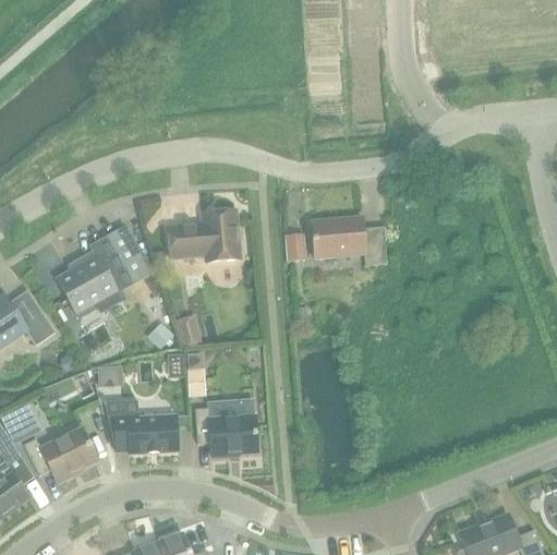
[(194,225),(168,227),(171,257),(206,254),(206,261),(241,258),(240,252),(237,209),(202,213),(203,226),(194,227),(194,225)]
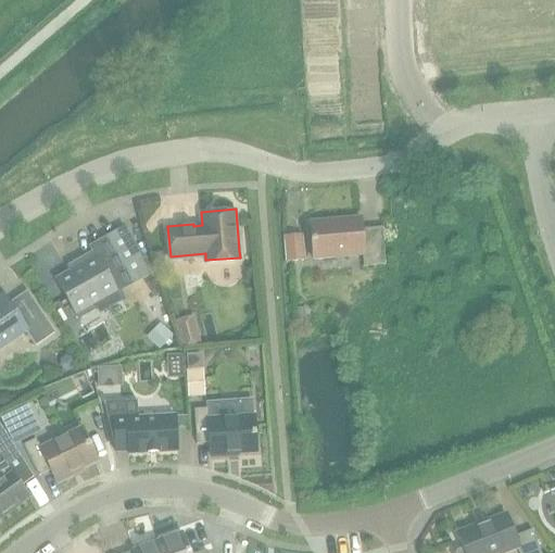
[(311,220),(314,258),(363,253),(364,264),(386,262),(382,225),(362,227),(361,215),(311,220)]
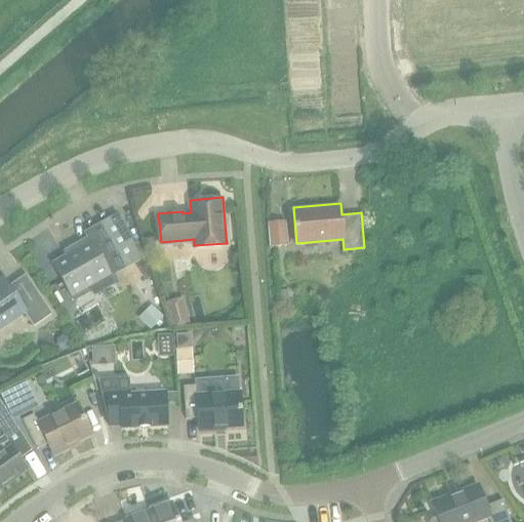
[(75,246),(74,244),(73,245),(75,248),(69,252),(68,250),(67,251),(69,255),(55,264),(54,262),(53,263),(77,304),(78,303),(74,295),(92,285),(95,290),(115,279),(110,270),(123,263),(124,265),(125,264),(124,262),(138,253),(116,213),(115,214),(116,215),(103,224),(102,222),(101,223),(102,225),(87,232),(86,230),(85,231),(89,238),(75,246)]
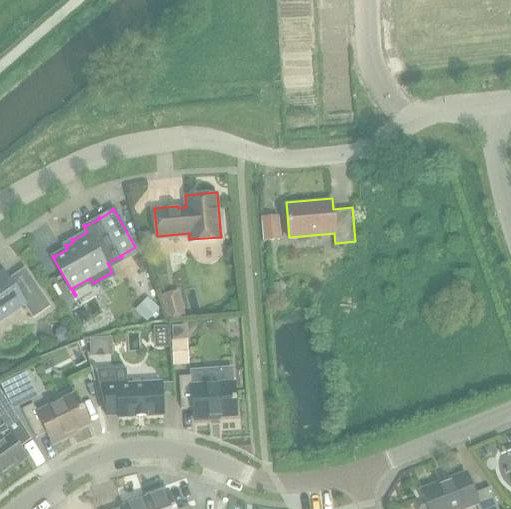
[(278,213),(262,214),(264,239),(280,237),(278,213)]
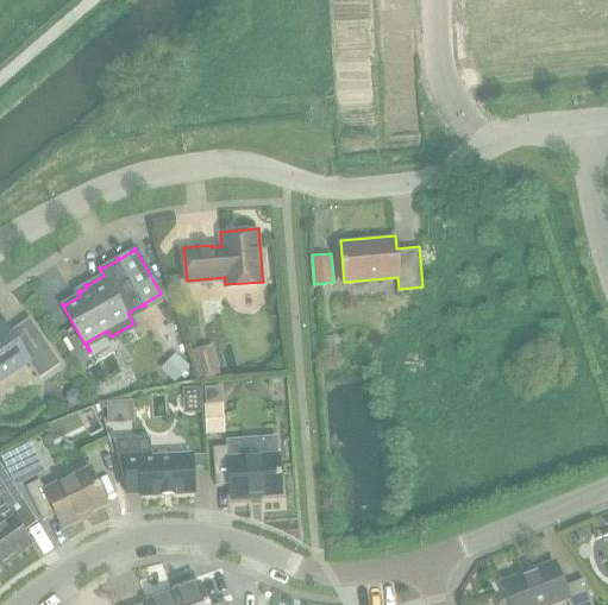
[(171,302),(161,308),(169,321),(176,317),(171,302)]
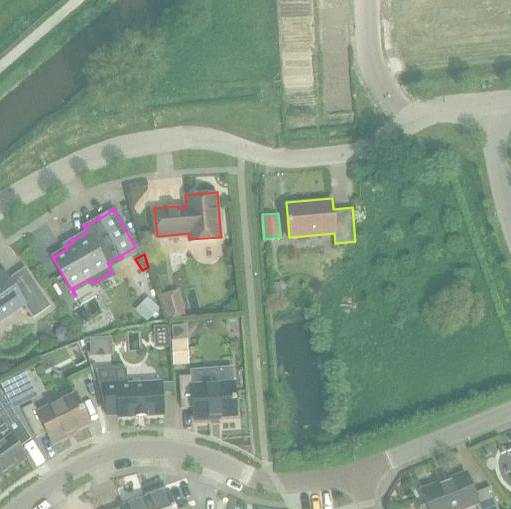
[(33,316),(51,304),(25,266),(9,277),(4,270),(0,272),(0,320),(25,303),(33,316)]
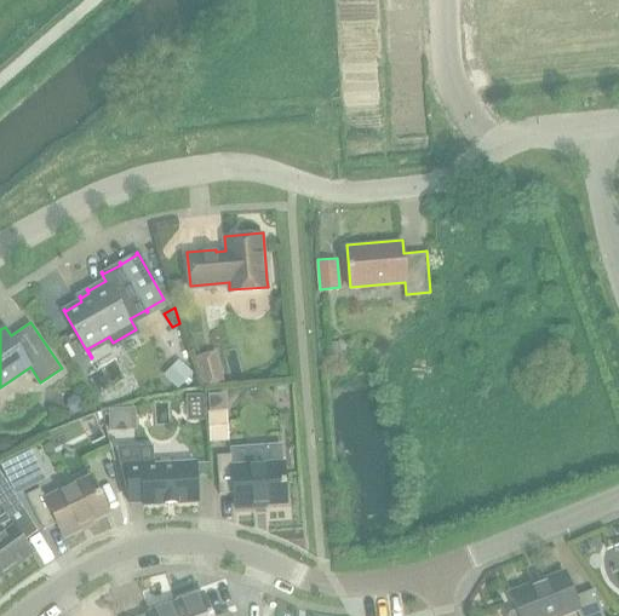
[(340,338),(333,338),(334,360),(343,358),(340,338)]
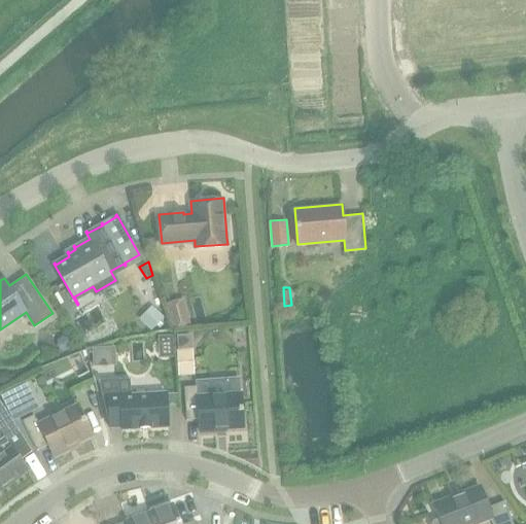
[(190,322),(183,298),(168,303),(174,327),(190,322)]
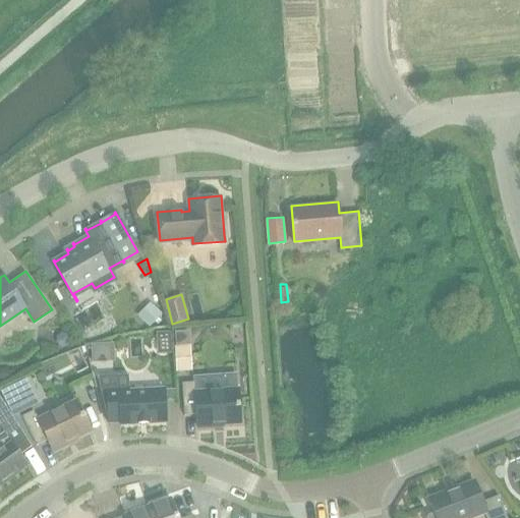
[(151,304),(139,315),(151,327),(162,314),(151,304)]
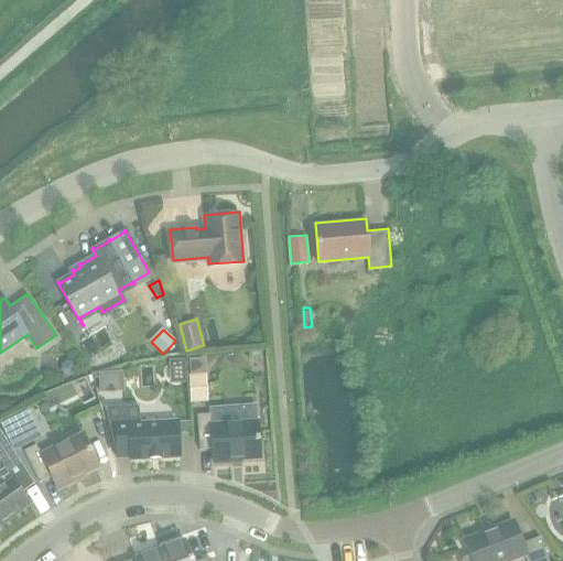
[(62,362),(61,369),(64,374),(69,375),(74,371),(75,364),(72,359),(66,358),(62,362)]
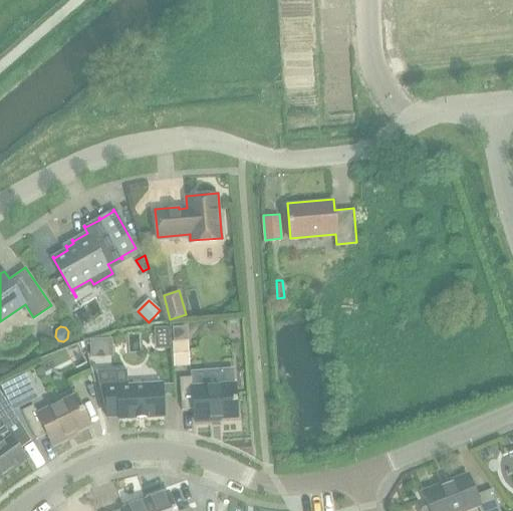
[(107,336),(90,337),(91,352),(108,350),(107,336)]
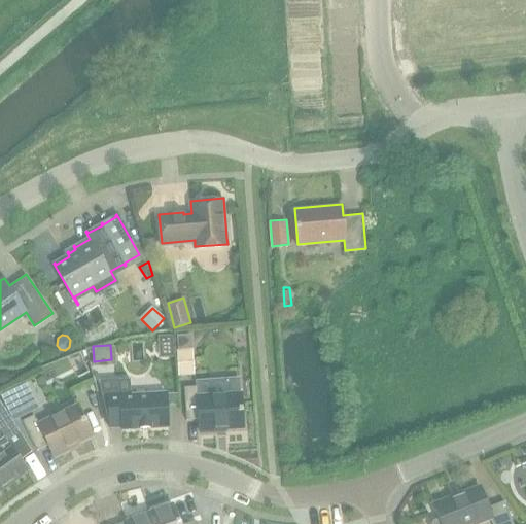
[(177,349),(179,375),(195,374),(194,348),(177,349)]
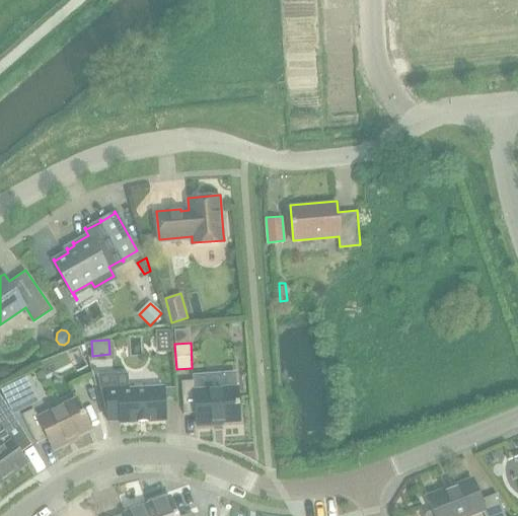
[(129,371),(97,372),(107,413),(121,412),(121,421),(166,419),(164,385),(129,387),(129,371)]
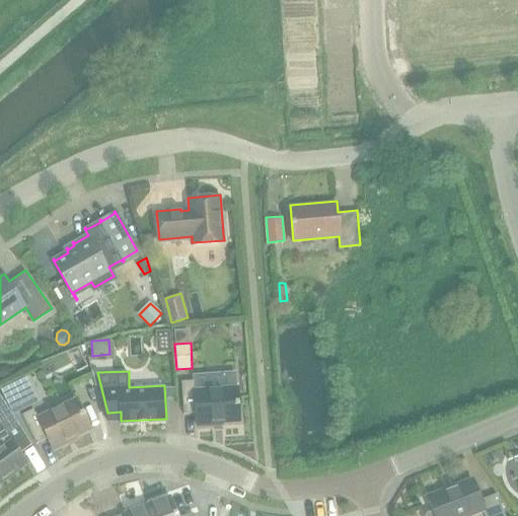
[(17,378),(3,385),(14,409),(28,401),(17,378)]
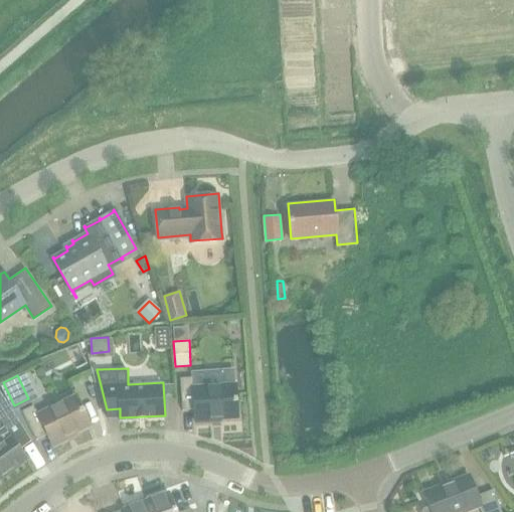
[(238,415),(236,383),(194,386),(193,376),(180,377),(183,408),(195,408),(196,420),(213,418),(213,417),(238,415)]
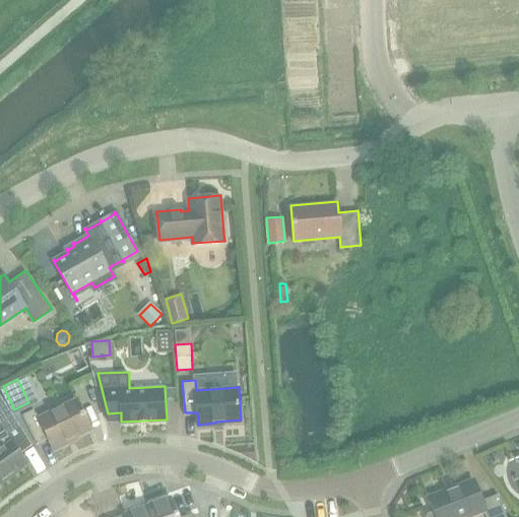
[(174,385),(165,386),(165,394),(175,393),(174,385)]
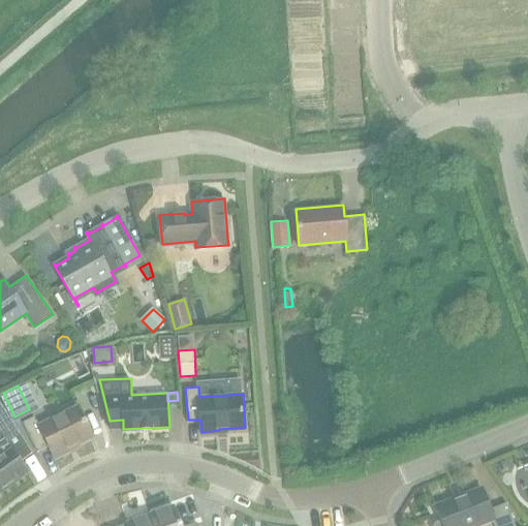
[(69,446),(93,435),(79,406),(39,425),(34,415),(23,421),(37,451),(49,444),(55,456),(70,449),(69,446)]
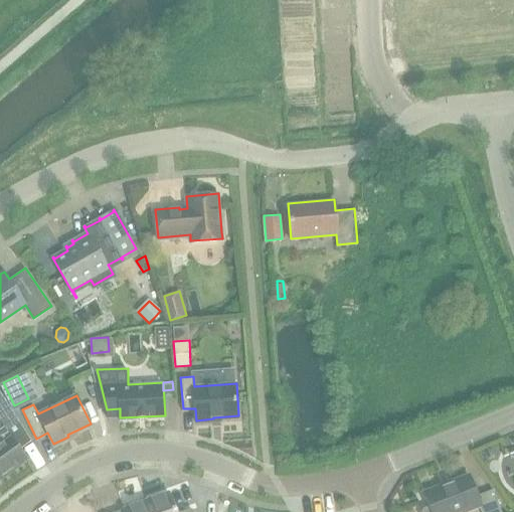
[(0,479),(28,459),(20,448),(31,440),(17,416),(0,429),(0,479)]
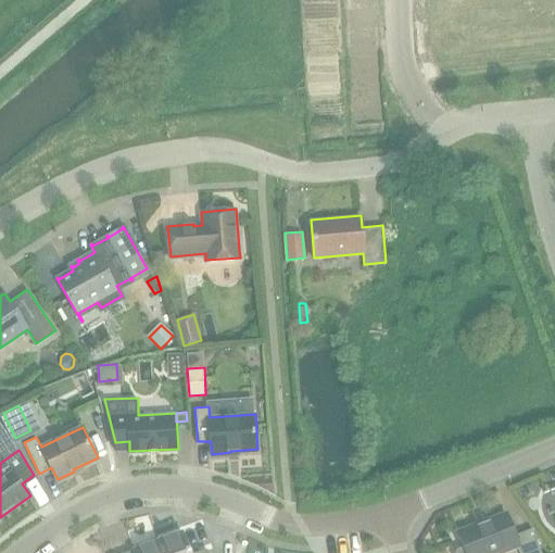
[(503,552),(519,548),(520,552),(541,552),(532,528),(515,535),(507,512),(458,530),(464,545),(458,548),(455,552),(503,552)]
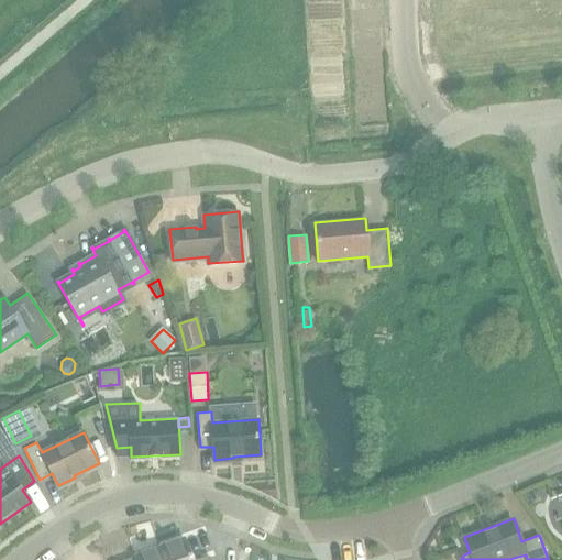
[(193,559),(185,537),(161,546),(165,559),(211,559),(210,555),(195,559),(193,559)]
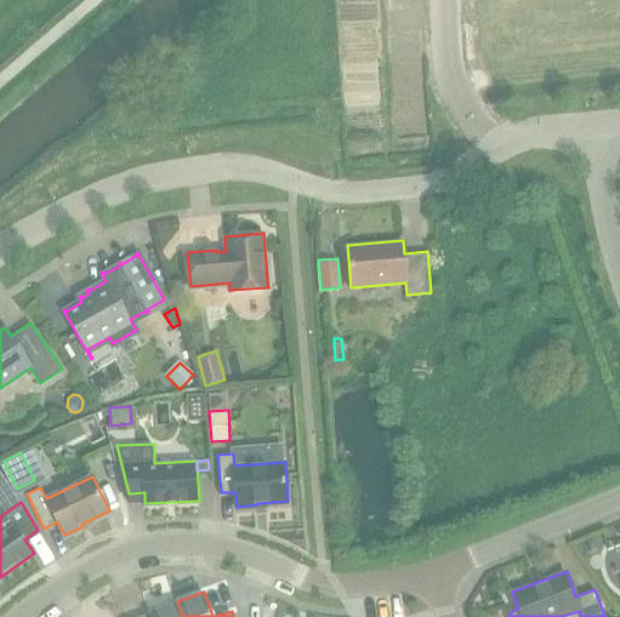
[(182,616),(177,601),(149,611),(151,616),(182,616)]
